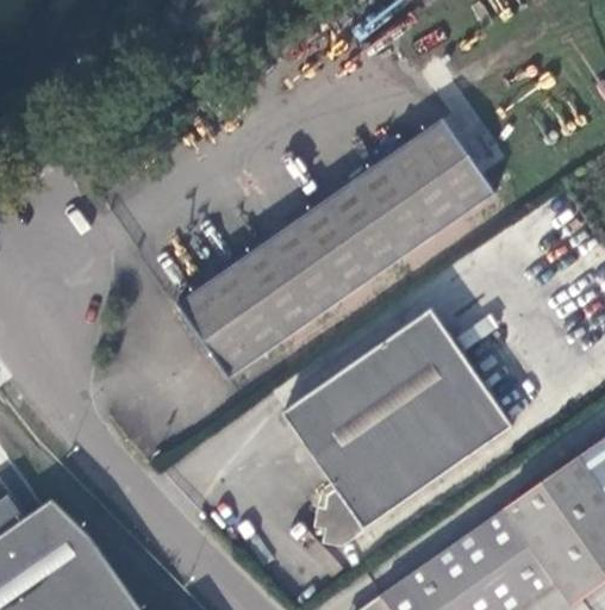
[(457,83),(444,92),(457,113),(451,118),(486,172),(505,160),(457,83)]
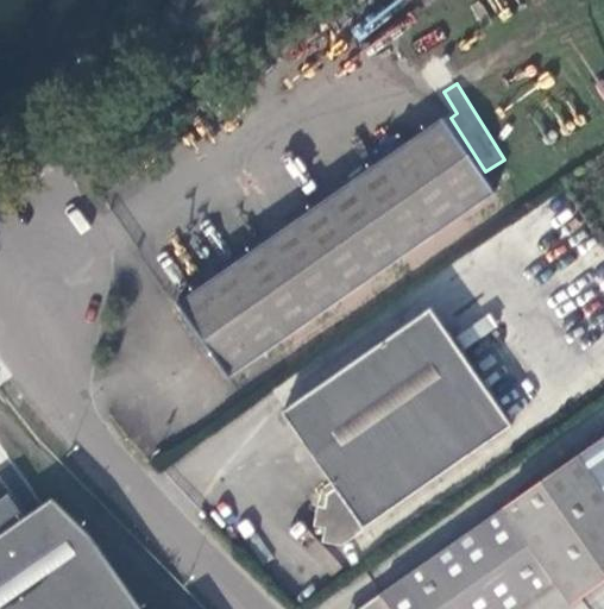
[(176,301),(225,375),(490,189),(444,118),(176,301)]
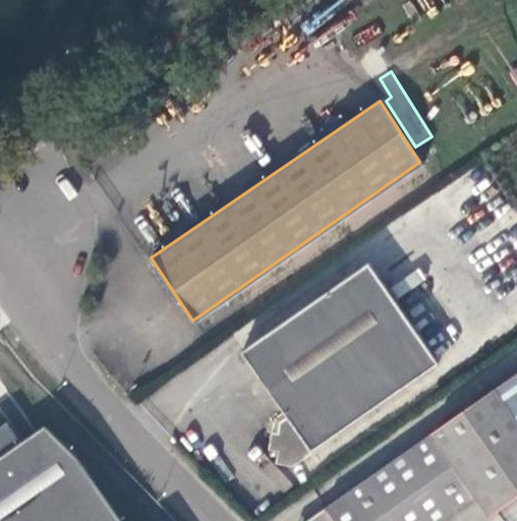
[(275,462),(292,462),(437,363),(369,263),(241,349),(281,410),(272,416),(268,448),(276,450),(275,462)]
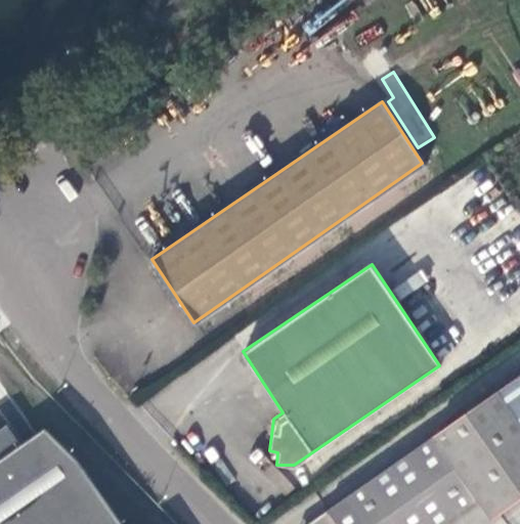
[(402,301),(431,281),(421,266),(391,286),(402,301)]
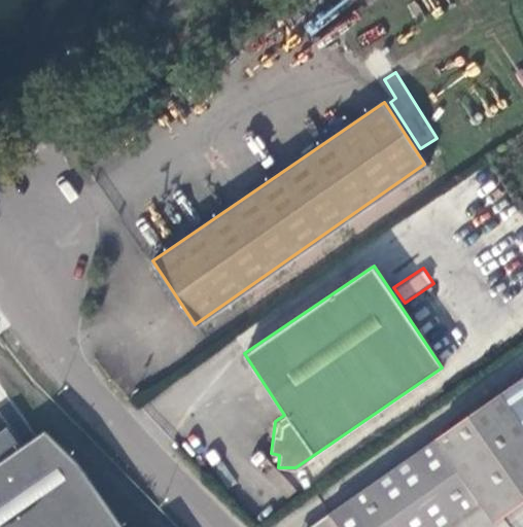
[(446,526),(483,501),(500,524),(522,507),(522,381),(309,526),(446,526)]
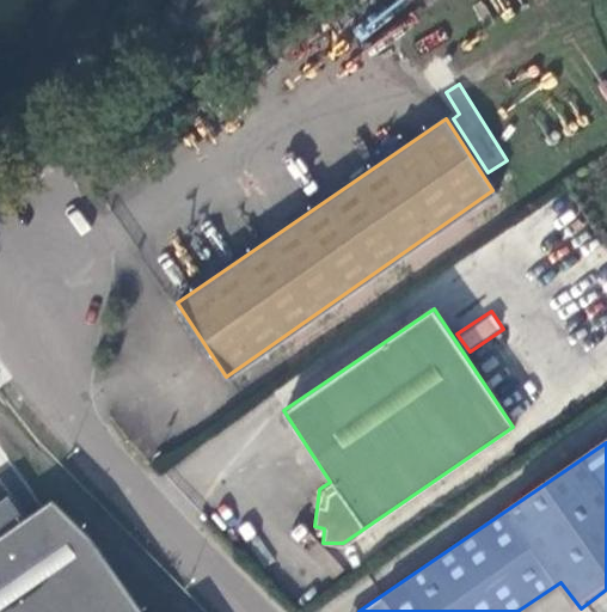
[(0,611),(138,611),(94,540),(56,502),(0,540),(0,611)]
